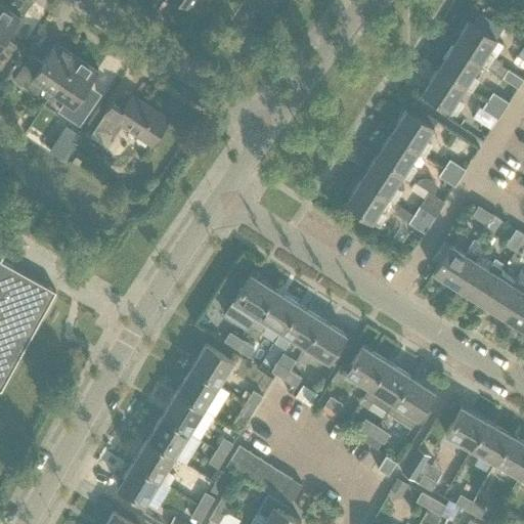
[(0,1),(0,69),(1,70),(17,45),(5,36),(19,15),(0,1)]
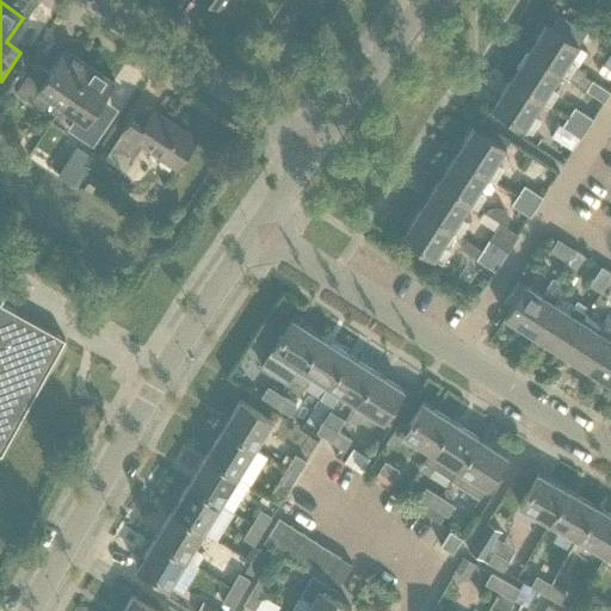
[(545,23),(528,51),(561,73),(568,78),(576,65),(569,60),(579,44),(545,23)]
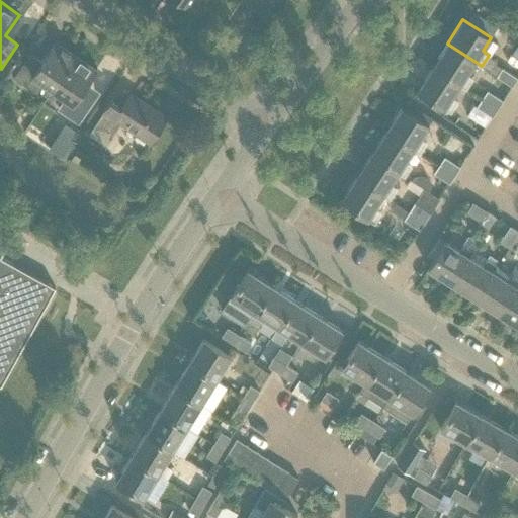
[(40,81),(53,90),(76,54),(56,40),(41,61),(30,53),(14,78),(33,91),(40,81)]
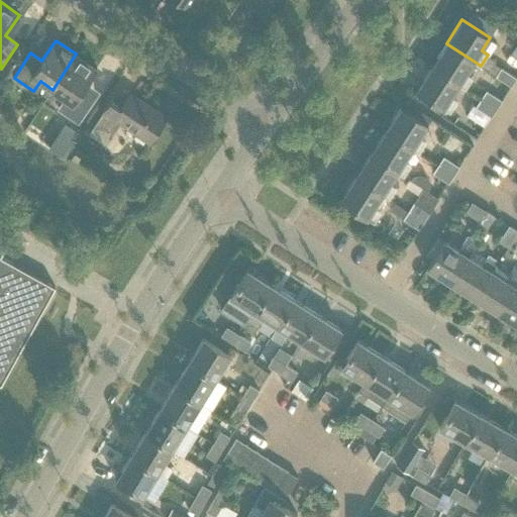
[(467,74),(475,62),(446,43),(431,67),(458,85),(466,89),(473,78),(467,74)]
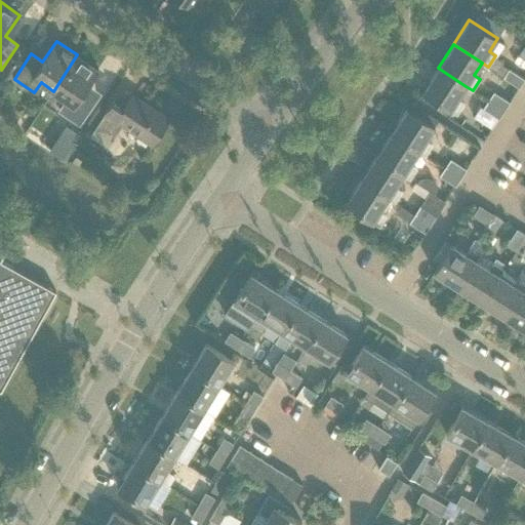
[(98,69),(77,54),(53,91),(67,99),(59,110),(79,123),(96,98),(84,89),(98,69)]
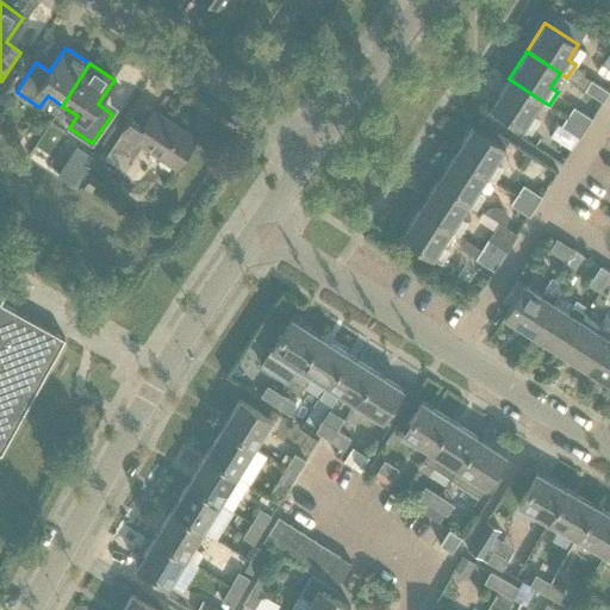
[(531,114),(541,100),(509,79),(491,106),(531,132),(540,119),(531,114)]
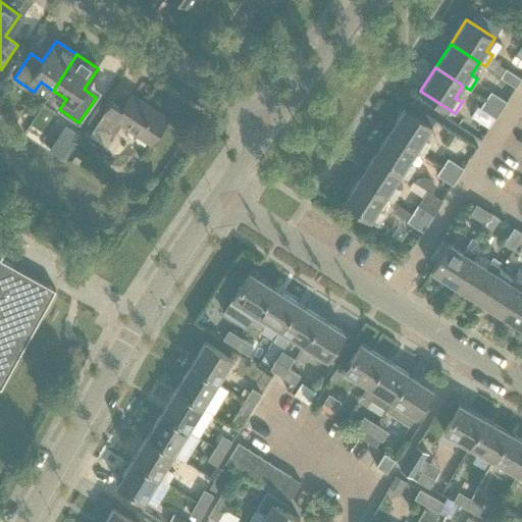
[(516,88),(520,81),(521,79),(506,68),(500,76),(516,88)]
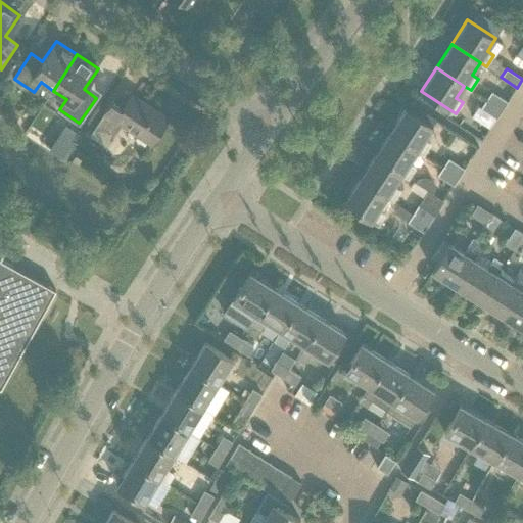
[(508,101),(491,91),(481,108),(497,119),(508,101)]
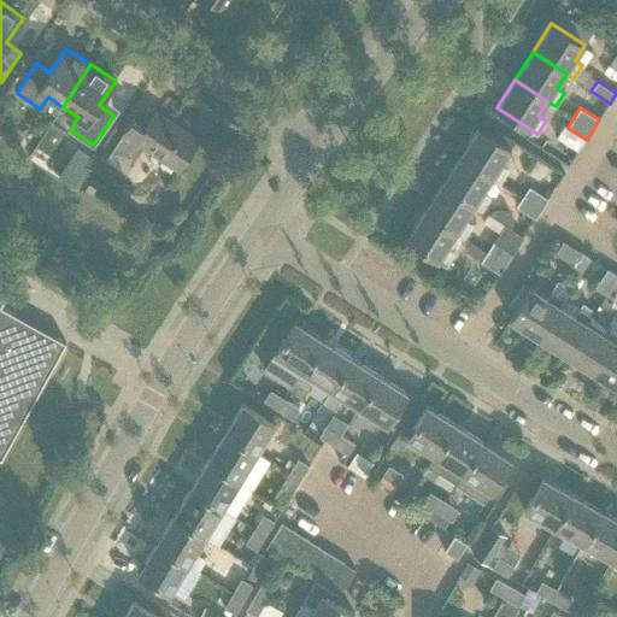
[(198,140),(156,111),(146,125),(134,118),(106,159),(127,174),(145,146),(178,169),(198,140)]
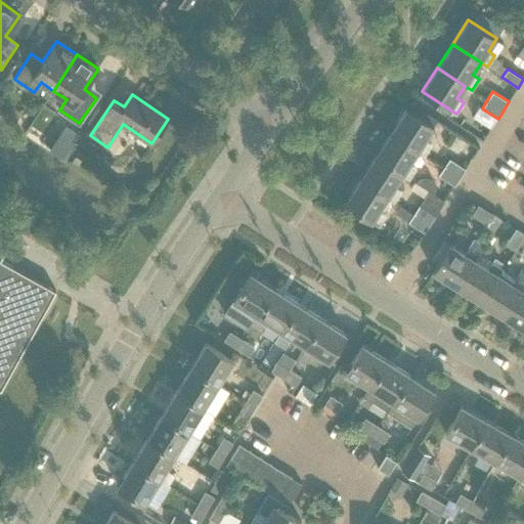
[(390,132),(418,150),(424,155),(431,143),(425,140),(434,126),(406,107),(390,132)]
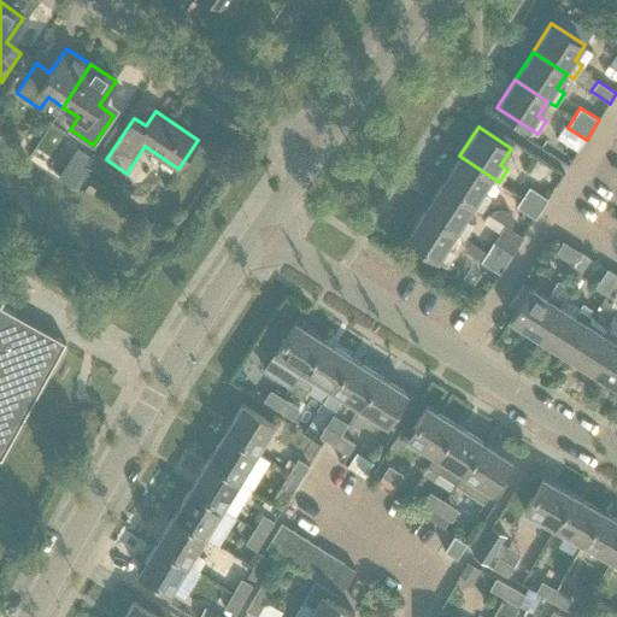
[(568,164),(577,148),(552,133),(542,148),(568,164)]
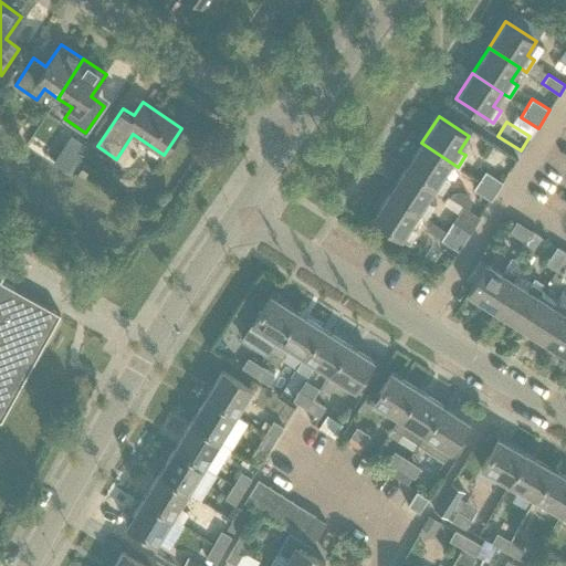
[(72,135),(66,144),(80,153),(85,145),(72,135)]
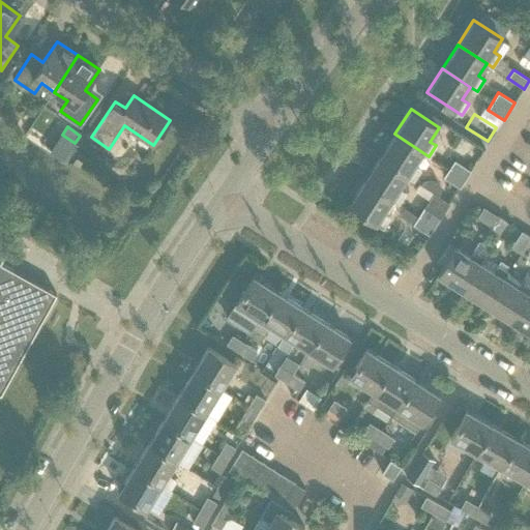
[(414,165),(422,152),(394,134),(379,157),(407,176),(413,180),(420,169),(414,165)]
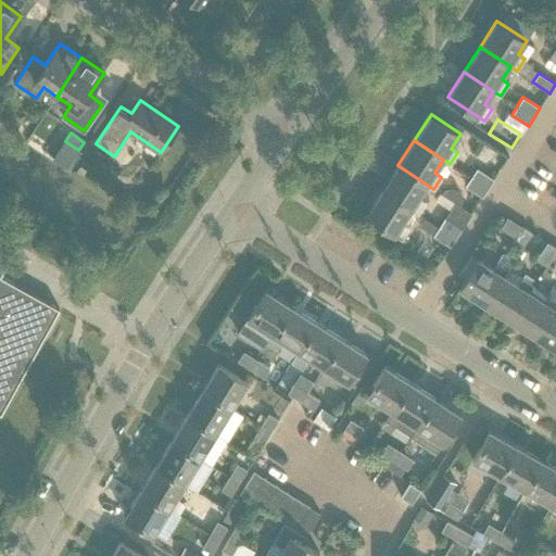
[(418,198),(427,185),(397,165),(381,190),(412,210),(417,213),(425,202),(418,198)]
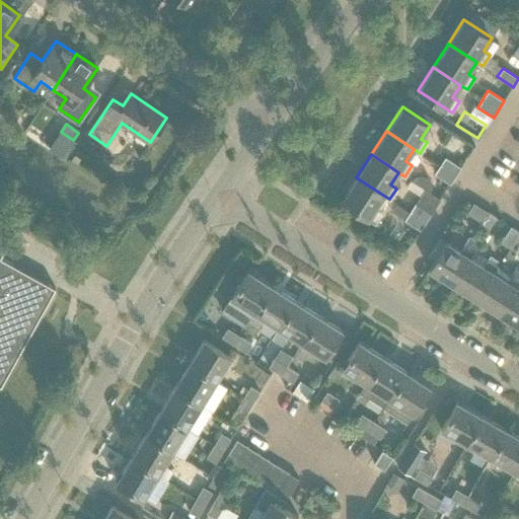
[(461,167),(445,156),(440,165),(456,175),(461,167)]
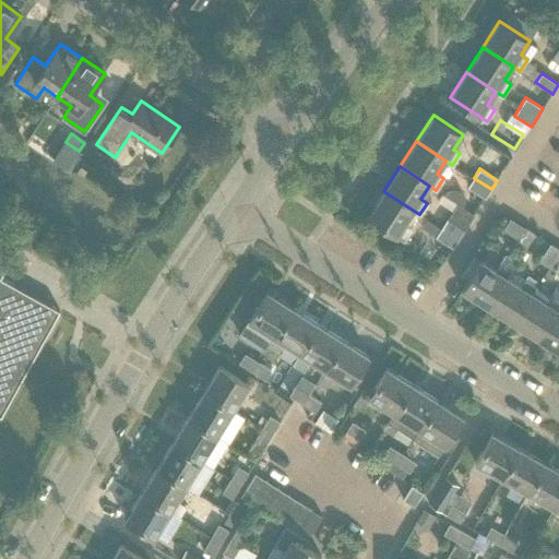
[(491,189),(474,178),(467,187),(485,198),(491,189)]
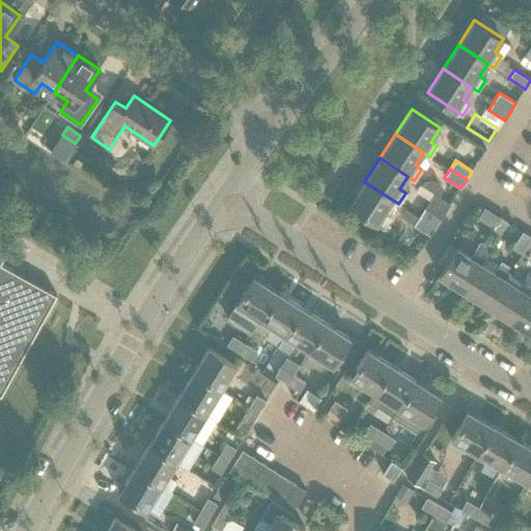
[(384,213),(393,200),(364,182),(348,205),(384,227),(390,217),(384,213)]
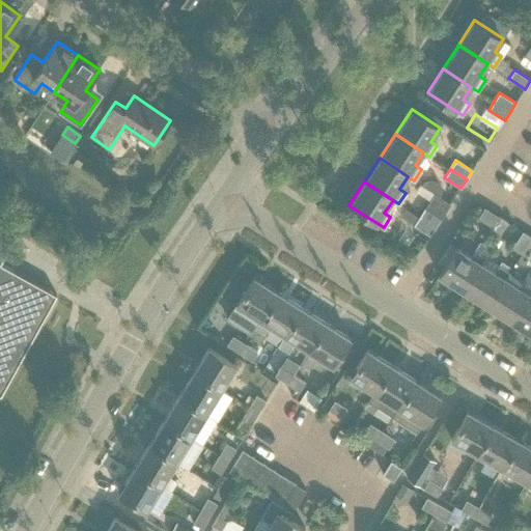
[(435,193),(419,217),(436,227),(441,219),(441,218),(450,203),(435,193)]
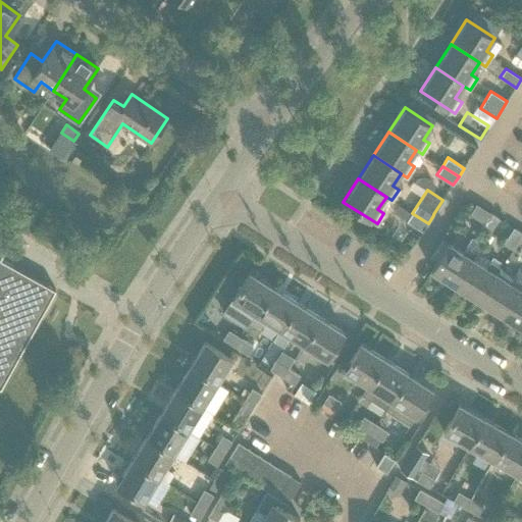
[(412,213),(399,205),(395,211),(408,219),(407,221),(423,231),(428,223),(412,213)]
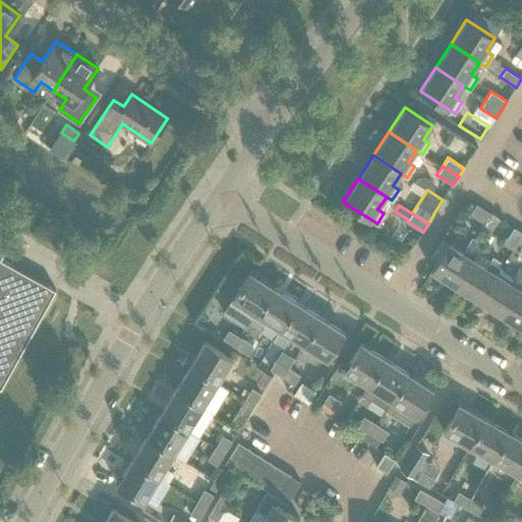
[(489,233),(500,218),(490,212),(480,228),(489,233)]
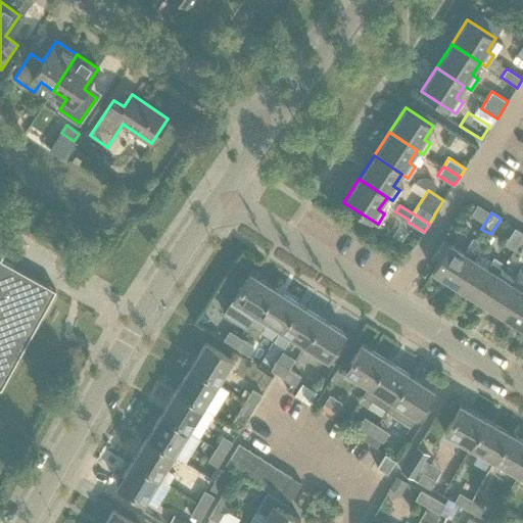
[(505,243),(513,248),(522,233),(522,232),(515,228),(505,243)]
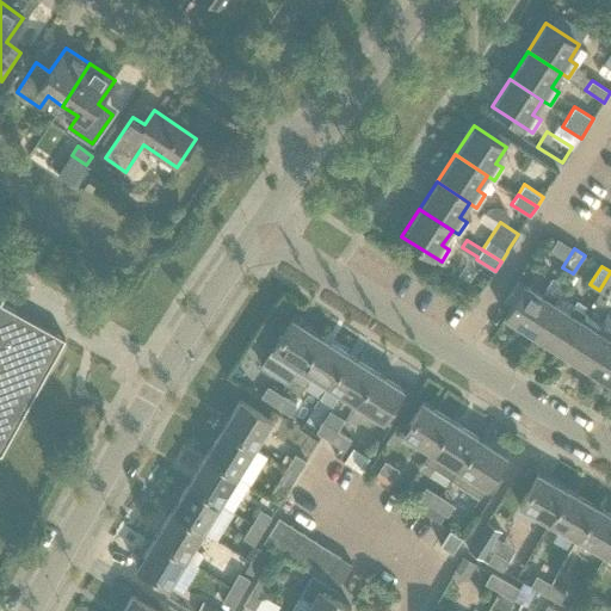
[(610,294),(610,272),(599,290),(610,297),(610,294)]
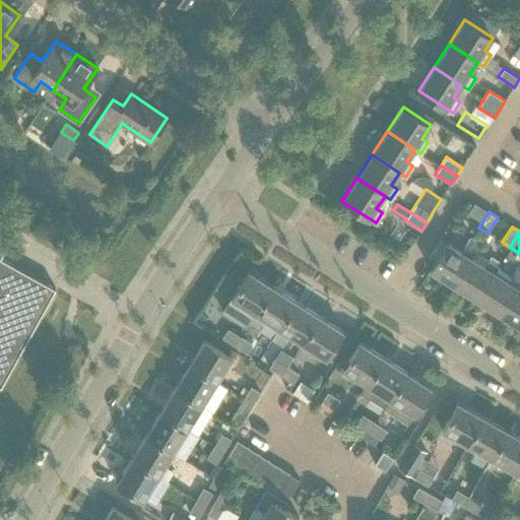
[(453,284),(471,257),(475,251),(465,245),(461,251),(447,242),(430,269),(453,284)]
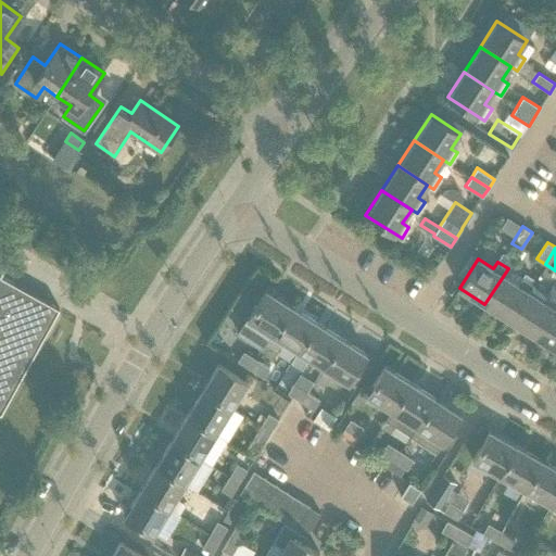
[(0,413),(0,414),(60,308),(0,275),(4,268),(0,265),(0,413)]
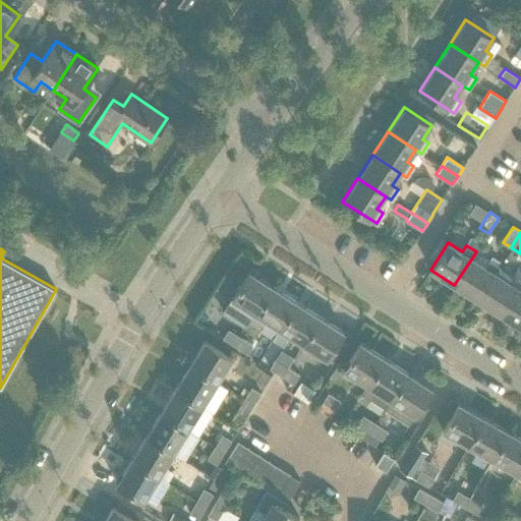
[(496,273),(500,267),(489,261),(485,266),(472,257),(454,285),(477,300),(496,273)]
